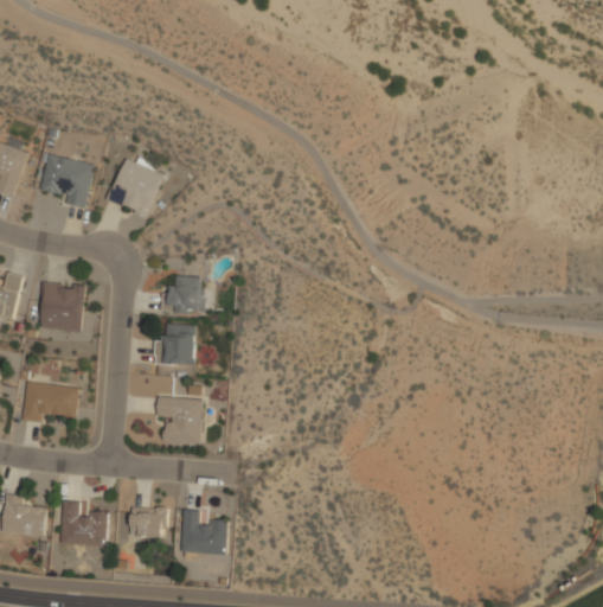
[(0,191),(11,196),(27,153),(0,141),(0,191)]
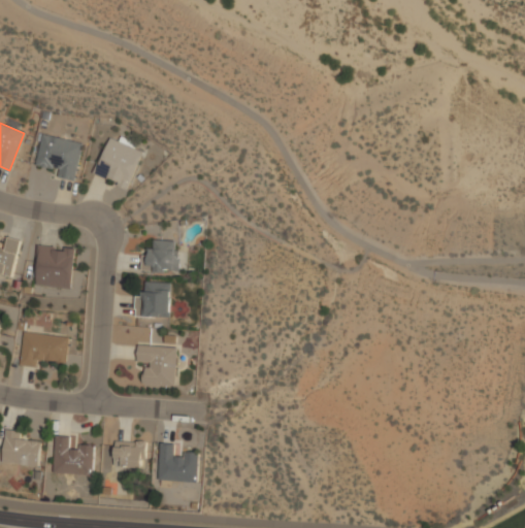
[(80,141),(39,134),(33,164),(55,167),(53,177),(73,180),(80,141)]
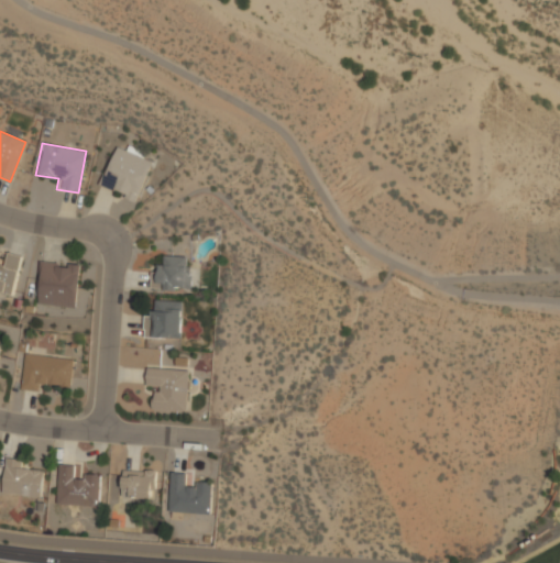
[(125,148),(113,144),(98,188),(135,201),(151,156),(127,147),(125,148)]
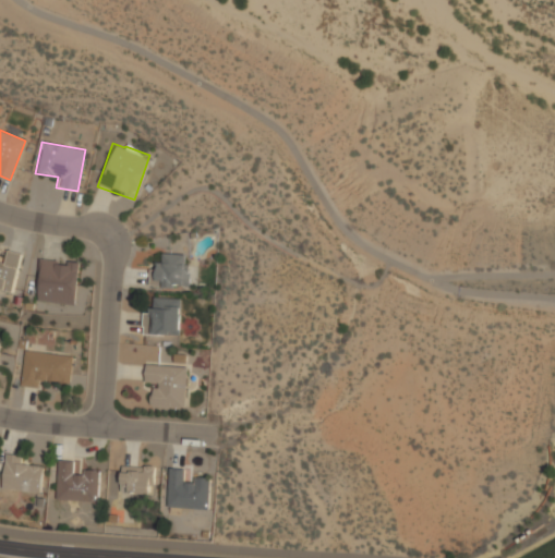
[(0,290),(9,292),(19,254),(4,251),(1,261),(0,259),(0,290)]
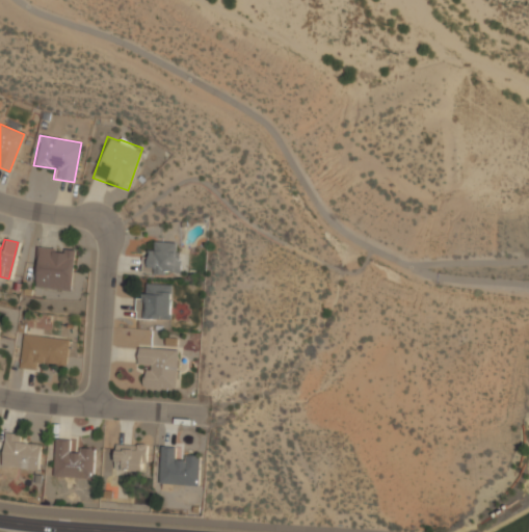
[(178,241),(151,241),(151,251),(141,251),(140,273),(177,274),(178,241)]
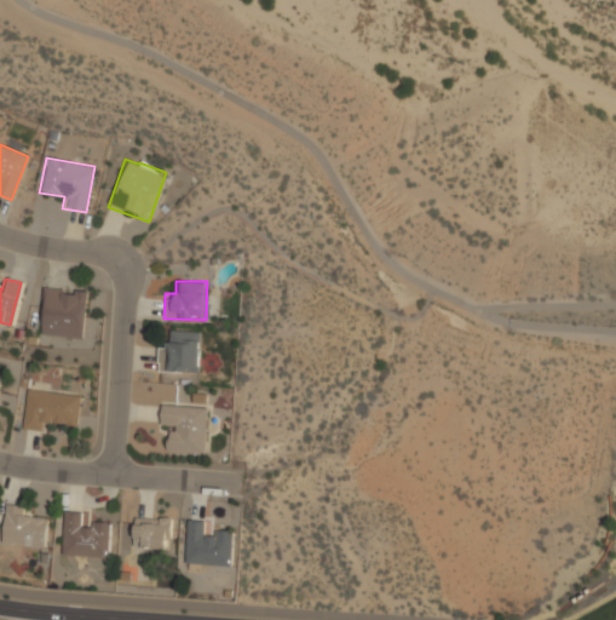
[(38,336),(80,339),(85,292),(42,287),(38,336)]
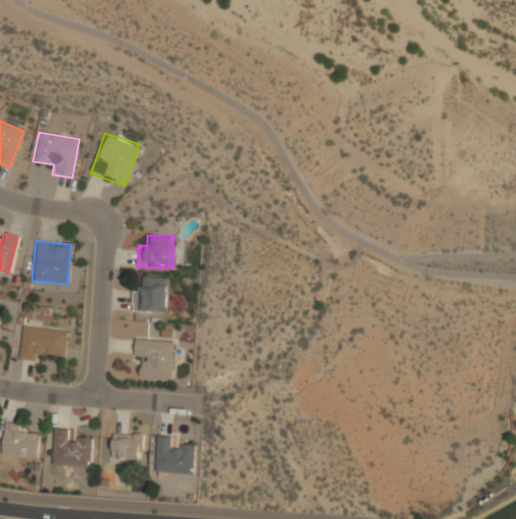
[(131,311),(165,311),(165,277),(141,277),(141,287),(131,287),(131,311)]
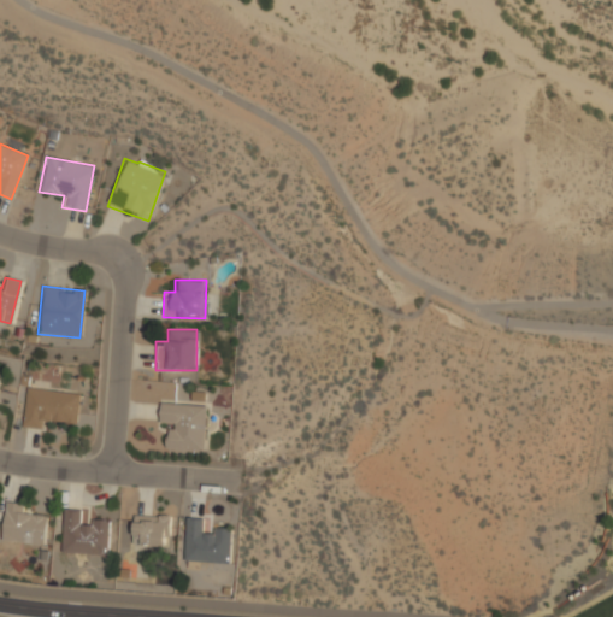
[(19,428),(45,430),(46,419),(76,423),(80,392),(24,386),(19,428)]
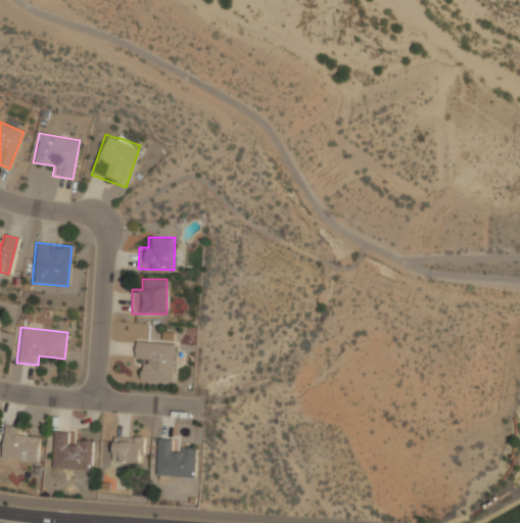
[(173,342),(134,341),(133,362),(140,362),(140,383),(172,384),(173,342)]
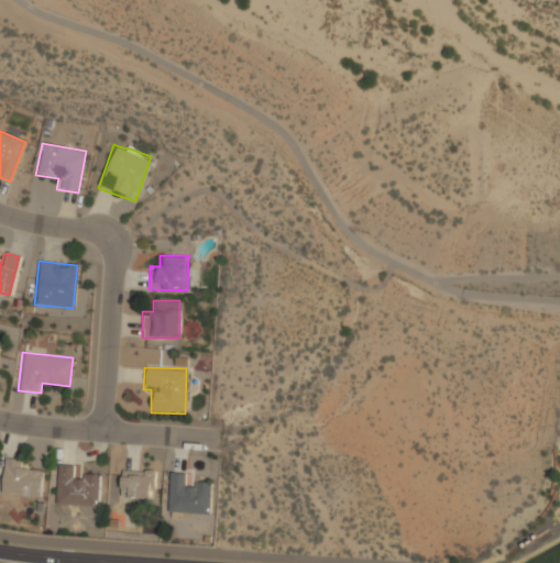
[(0,494),(40,498),(42,472),(22,470),(22,461),(3,459),(0,485),(0,494)]
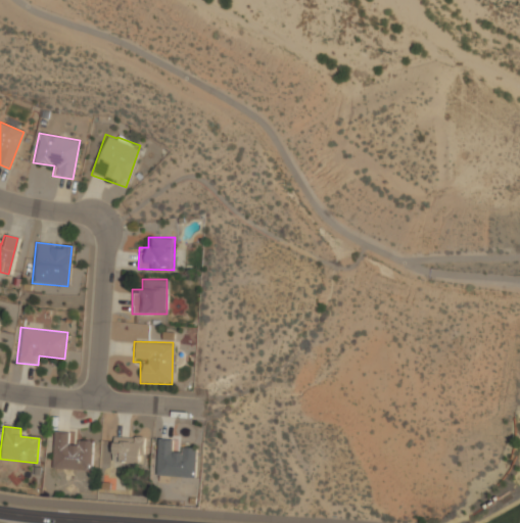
[(90,470),(91,441),(68,441),(69,433),(51,432),(51,469),(90,470)]
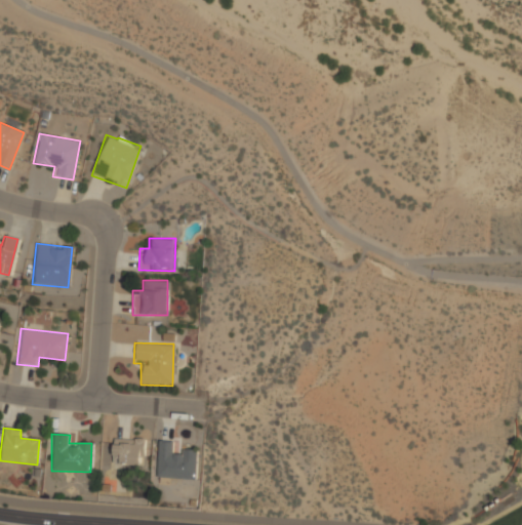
[(144,438),(111,438),(111,465),(144,465),(144,438)]
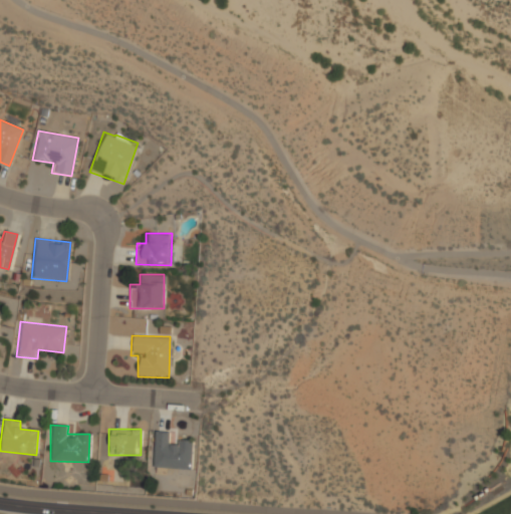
[(171,441),(172,432),(153,431),(152,467),(190,469),(191,442),(171,441)]
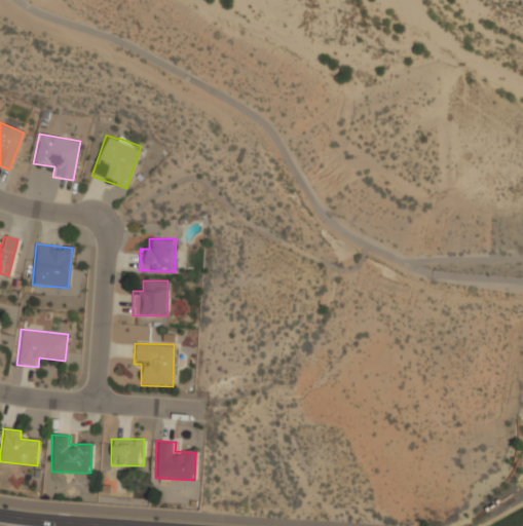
All buildings are outlined.
